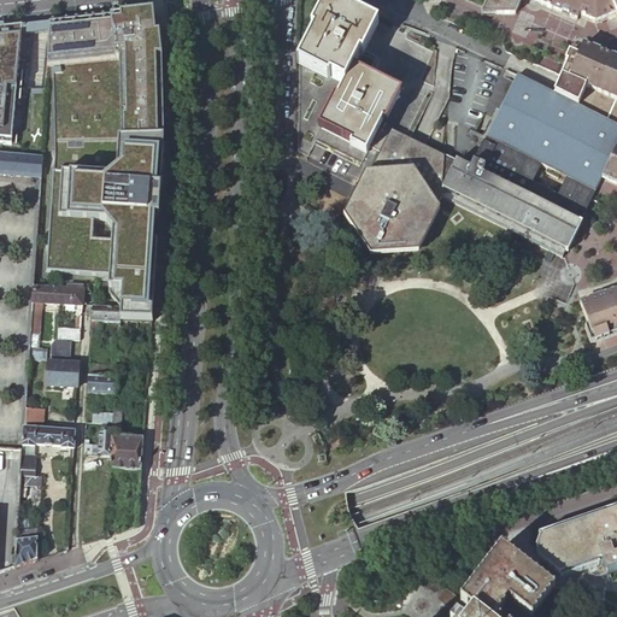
[(376,24),(329,0),(299,60),(345,83),(322,128),(368,152),(369,148),(380,153),(348,216),(372,253),(416,250),(438,206),(441,199),(445,157),(391,130),(389,134),(382,130),(401,93),(353,69),(376,24)]
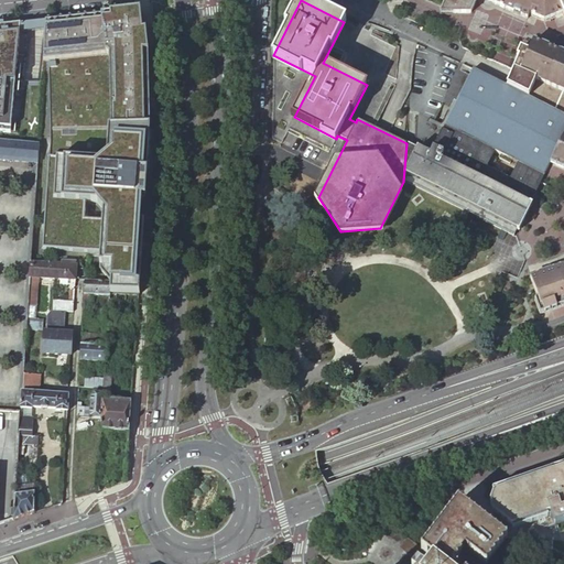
[(563,0),(445,0),(442,8),(455,13),(470,13),(474,6),(476,0),(483,0),(528,19),(529,15),(544,22),(562,15),(563,19),(563,0)]
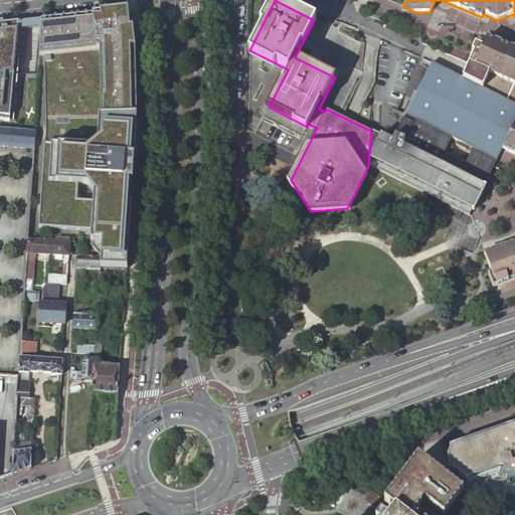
[(39,17),(36,30),(35,65),(42,64),(43,127),(131,124),(128,55),(125,17),(124,3),(89,7),(90,10),(39,17)]
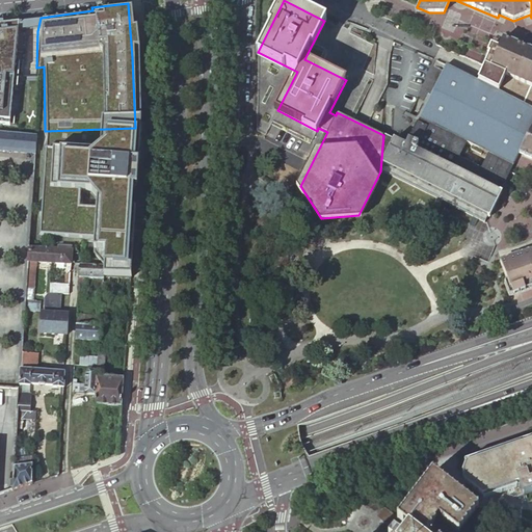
[(487,51),(489,53),(482,72),(478,81),(531,107),(531,129),(520,154),(524,156),(531,159),(531,51),(503,38),(499,48),(490,44),(490,45),(487,51)]
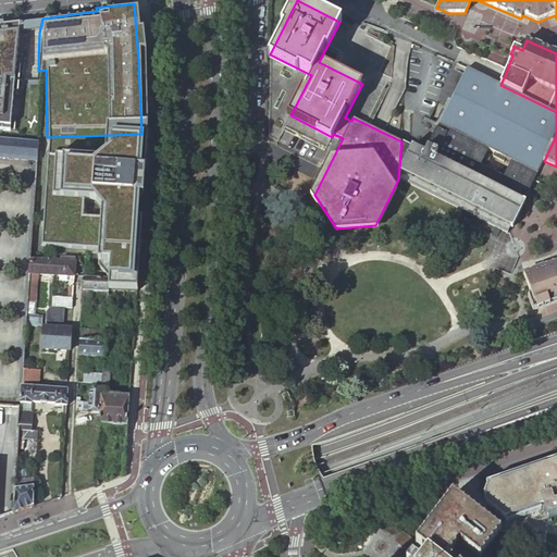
[(556,112),(500,85),(467,67),(438,124),(537,174),(541,166),(544,161),(556,135),(556,112)]
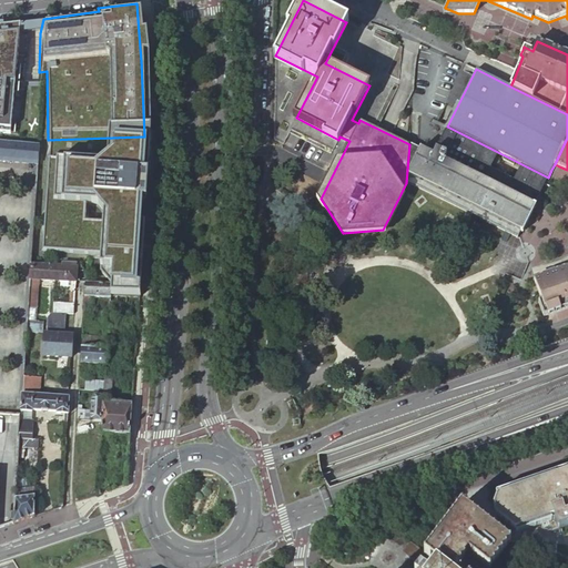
[(409,144),(406,183),(518,237),(540,193),(548,178),(447,127),(433,155),(409,144)]
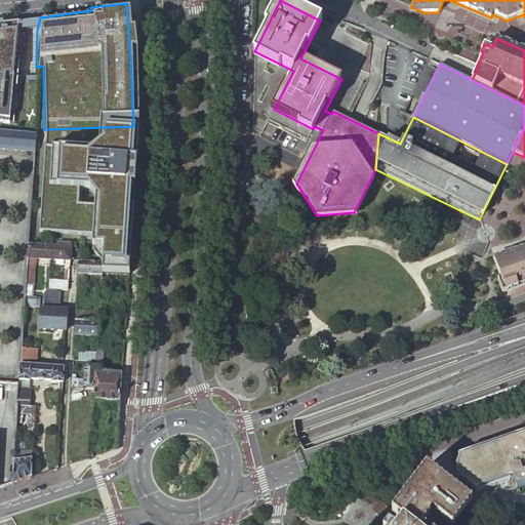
[(34,151),(35,133),(0,129),(0,149),(34,152),(34,151)]
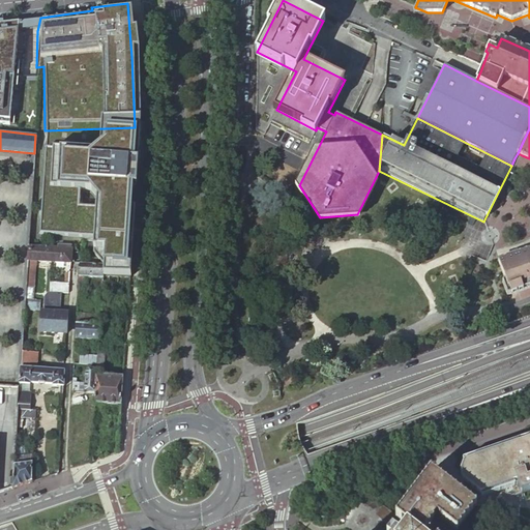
[(57,248),(28,246),(27,261),(33,261),(70,263),(70,251),(71,246),(57,245),(57,248)]
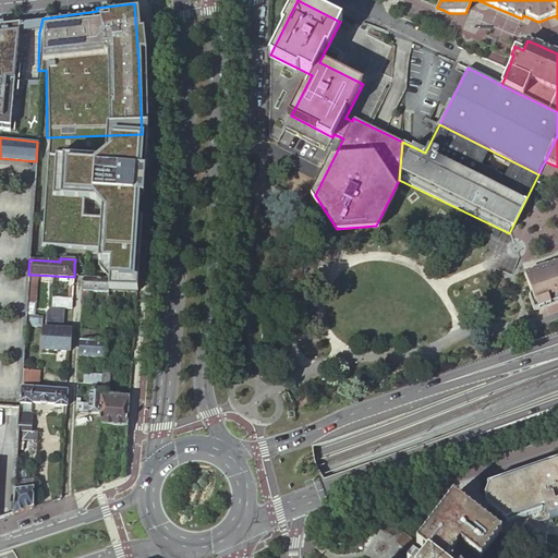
[(557,263),(523,277),(531,298),(528,299),(533,313),(557,303),(557,263)]
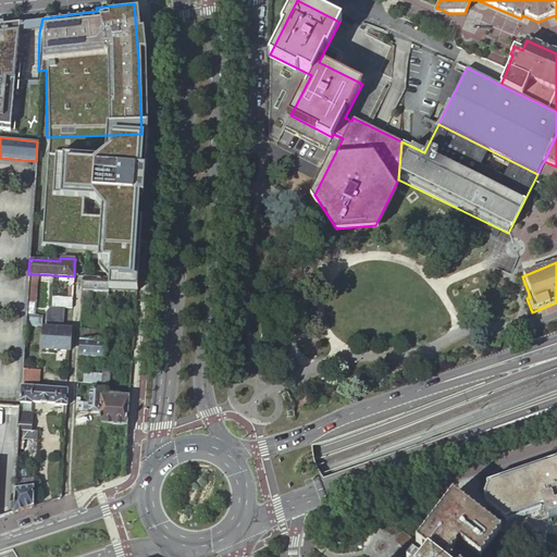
[(109,289),(110,279),(98,279),(85,277),(83,277),(82,300),(89,300),(90,292),(109,293),(109,289)]
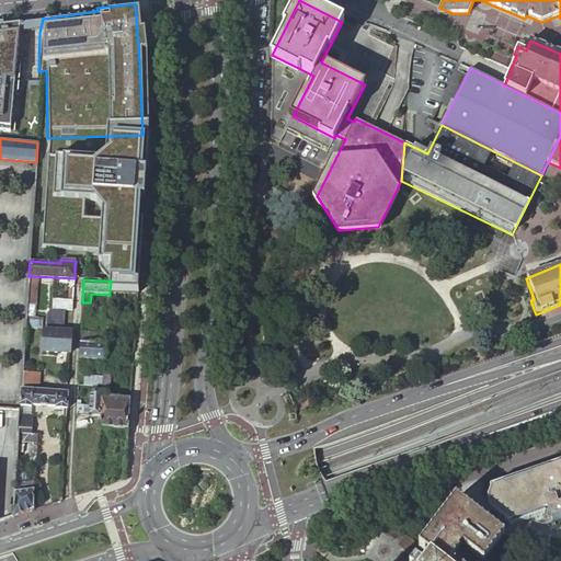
[(36,292),(34,290),(29,290),(27,306),(33,306),(33,300),(35,300),(36,292)]
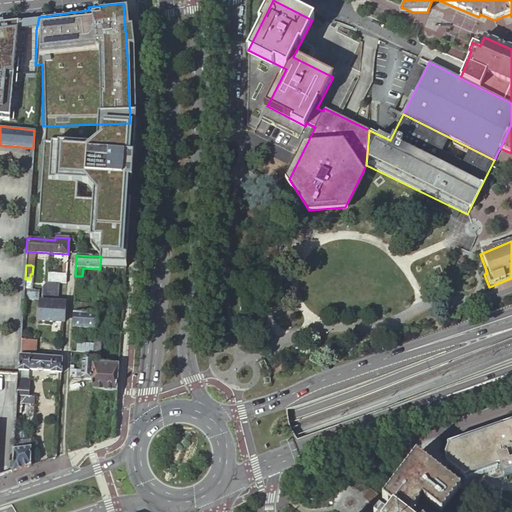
[(66,274),(47,273),(47,283),(58,283),(66,284),(66,274)]
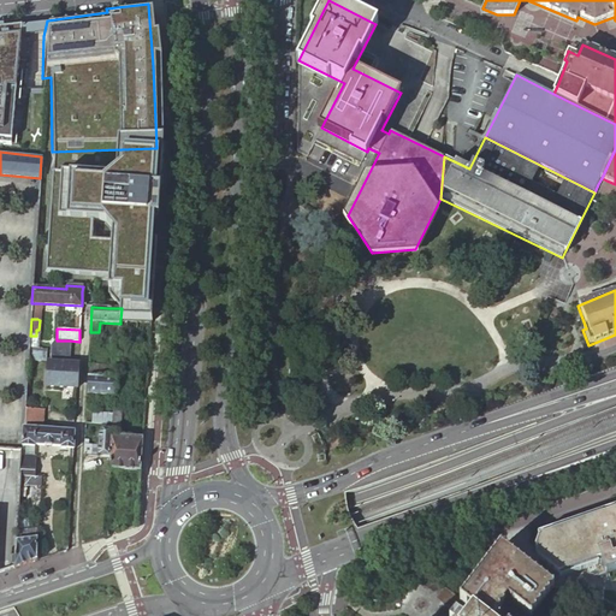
[(51,362),(69,363),(70,341),(57,341),(54,341),(51,343),(51,362)]
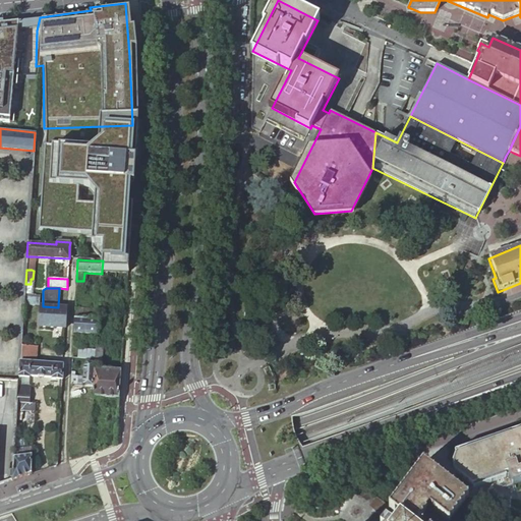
[(66,308),(40,306),(39,328),(65,329),(66,308)]
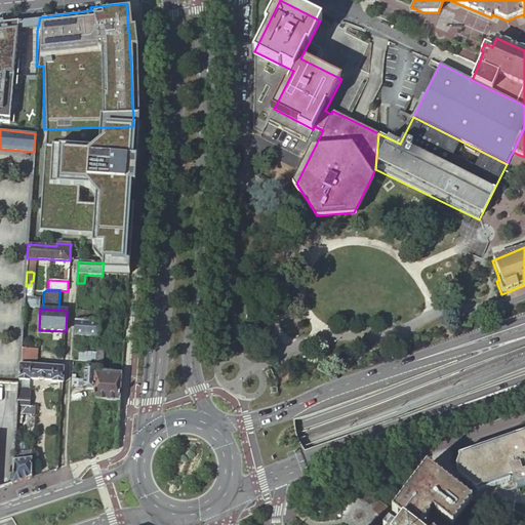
[(95,312),(75,311),(75,321),(94,322),(95,312)]
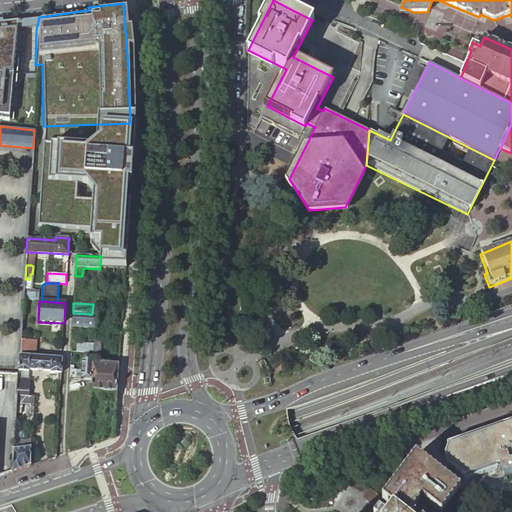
[(95,329),(96,315),(92,314),(73,313),(72,327),(95,329)]
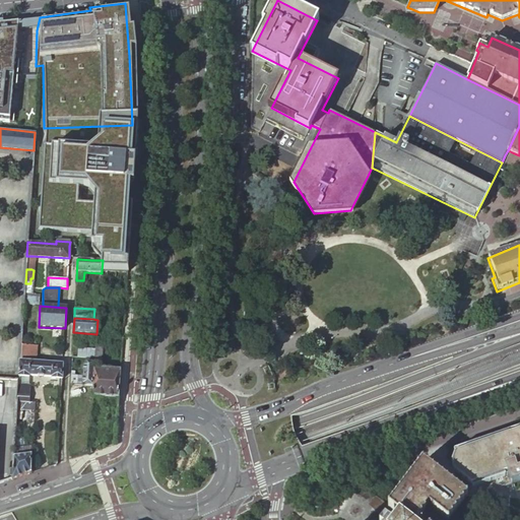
[(37,346),(20,345),(19,362),(34,363),(36,363),(37,346)]
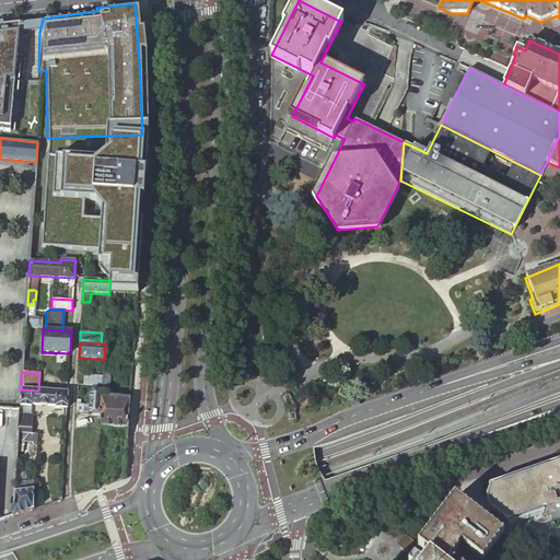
[(67,409),(68,393),(38,391),(36,391),(21,389),(20,406),(31,406),(31,404),(56,406),(56,408),(67,409)]
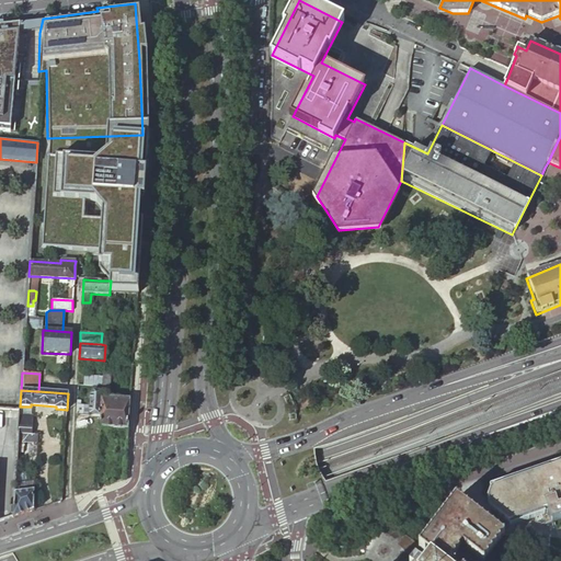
[(100,416),(101,398),(102,391),(93,391),(90,396),(89,416),(100,416)]
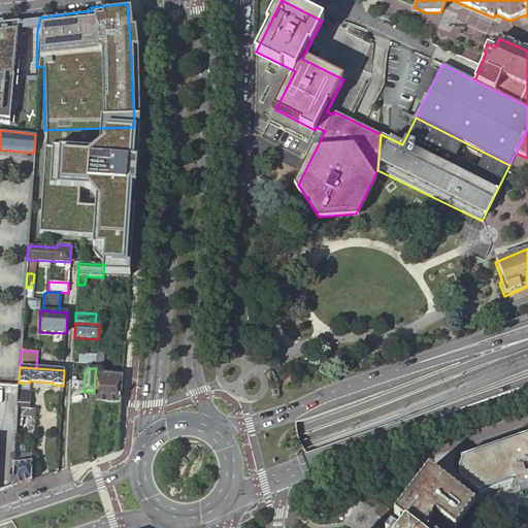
[(123,376),(95,374),(94,392),(94,403),(121,404),(123,382),(123,376)]
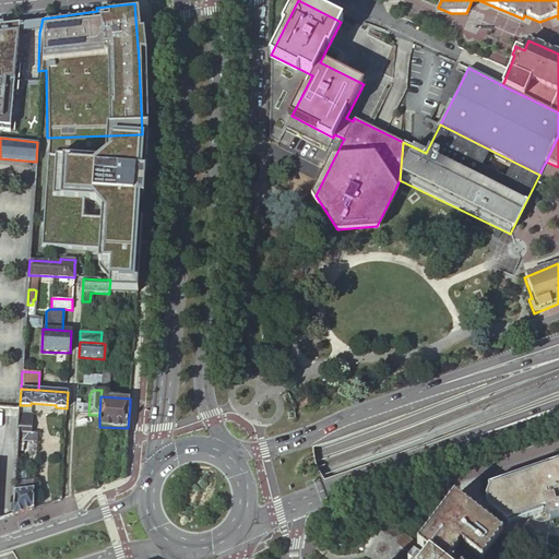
[(20,405),(20,408),(20,416),(30,417),(31,405),(20,405)]
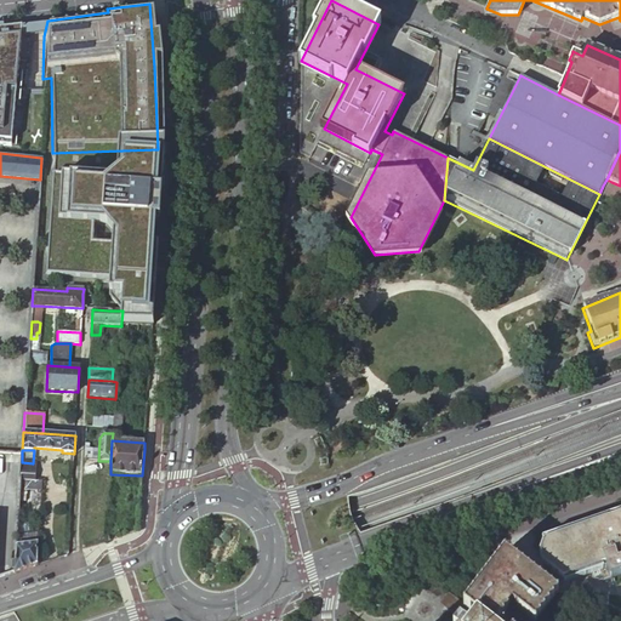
[(91,460),(84,460),(83,474),(98,476),(98,473),(98,461),(91,460)]
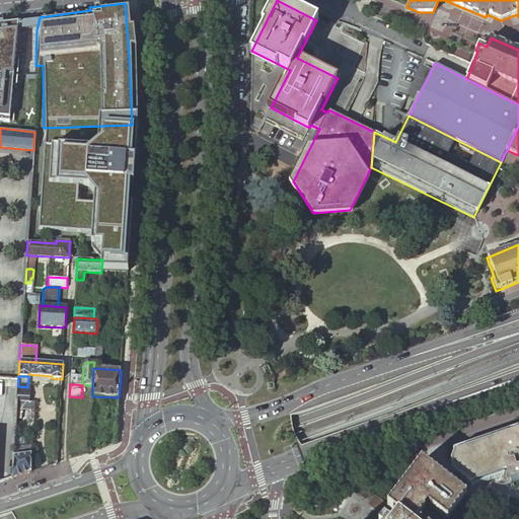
[(22,403),(27,403),(28,387),(27,387),(18,386),(17,402),(22,403)]
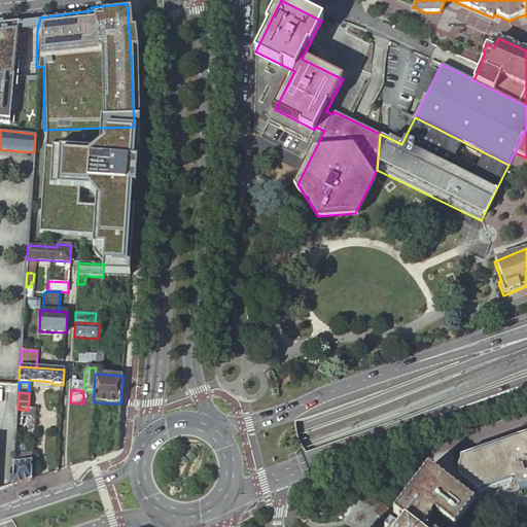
[(526,434),(460,458),(461,460),(526,437),(526,434)]
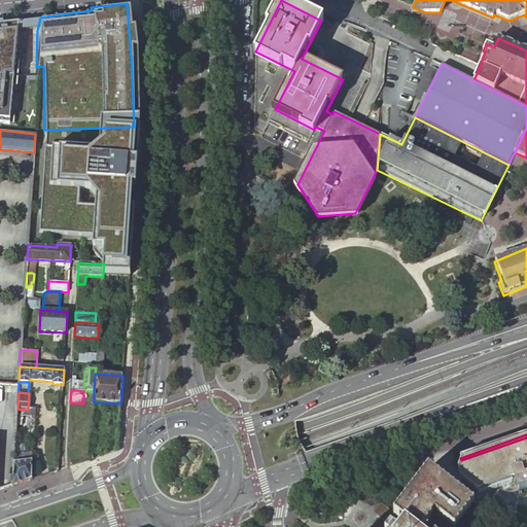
[(517,492),(526,488),(526,437),(461,460),(461,461),(458,471),(461,480),(479,494),(514,482),(517,490),(517,492)]
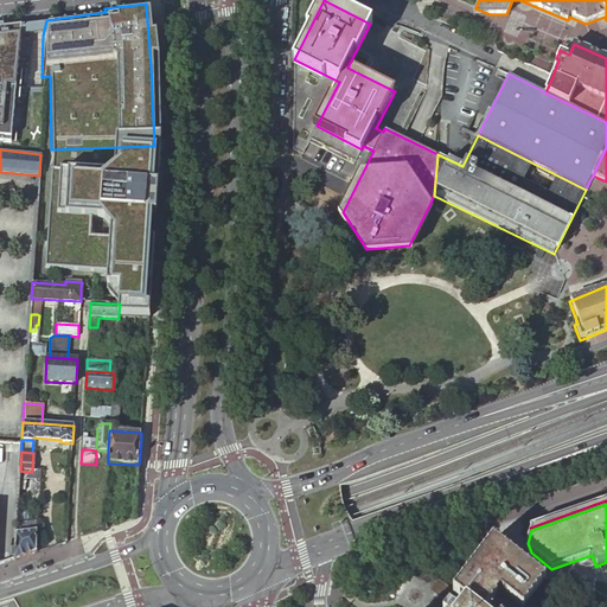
[(14,556),(14,561),(36,553),(36,544),(36,536),(37,523),(19,523),(19,518),(17,518),(14,548),(14,556)]
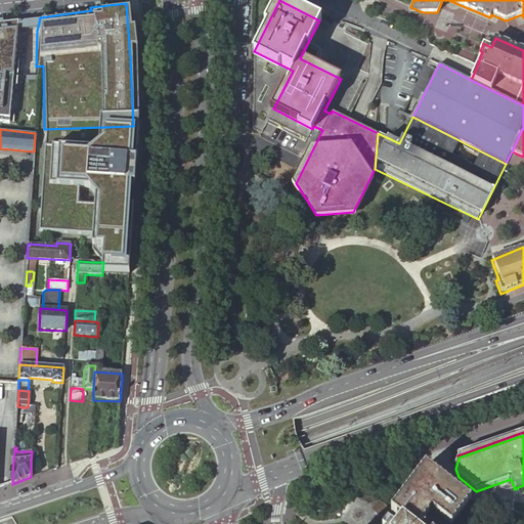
[(452,523),(471,501),(426,466),(392,511),(384,506),(377,515),(388,523),(387,523),(422,523),(431,512),(447,523),(452,523)]
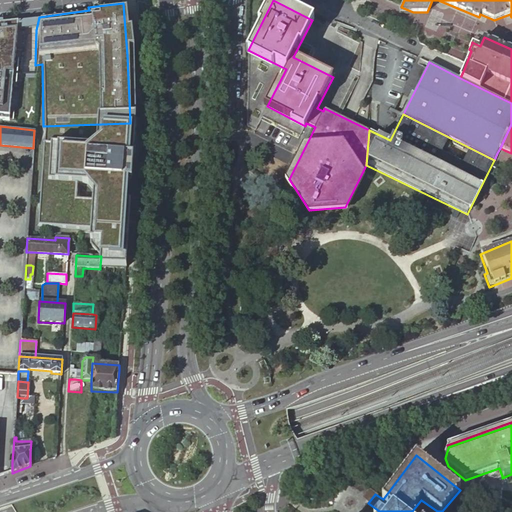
[(494,479),(502,476),(499,468),(465,480),(466,482),(491,473),(494,479)]
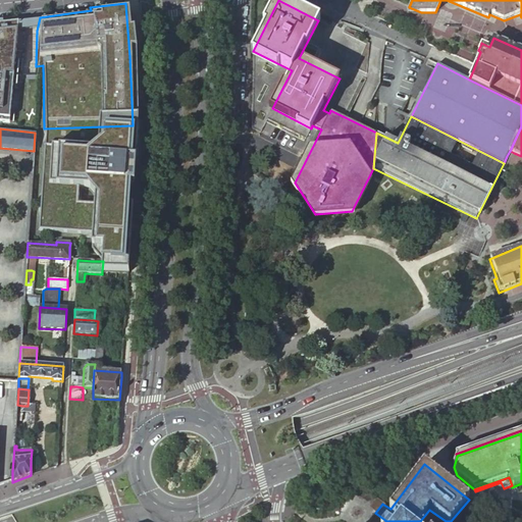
[(375,513),(382,504),(376,499),(369,508),(375,513)]
